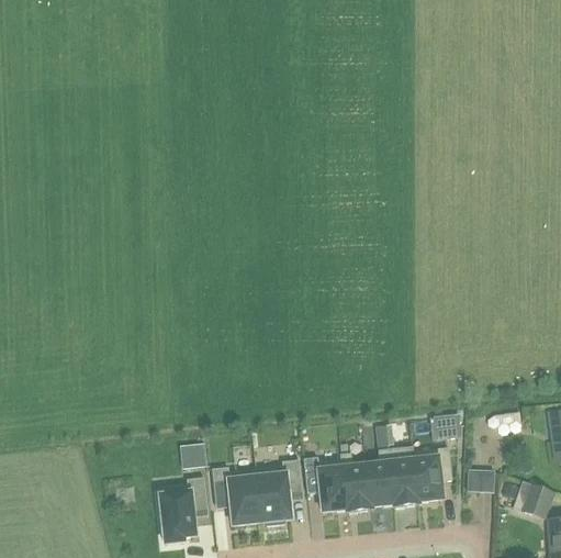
[(460,434),(461,413),(447,414),(449,435),(460,434)]
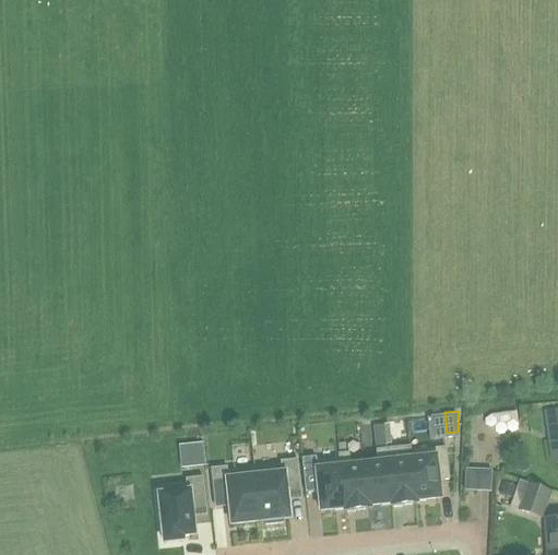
[(376,447),(387,445),(383,420),(374,421),(376,447)]
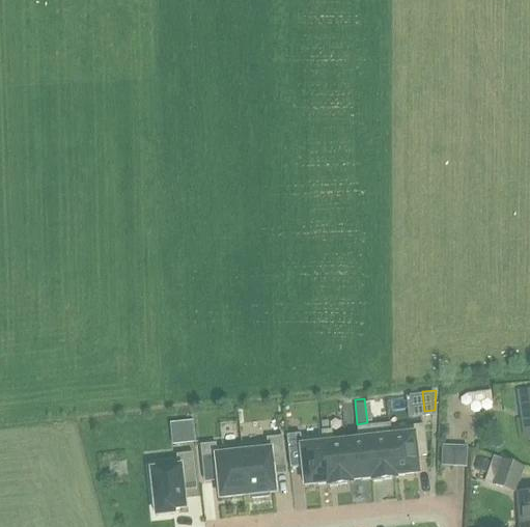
[(389,420),(367,422),(372,478),(395,475),(389,420)]
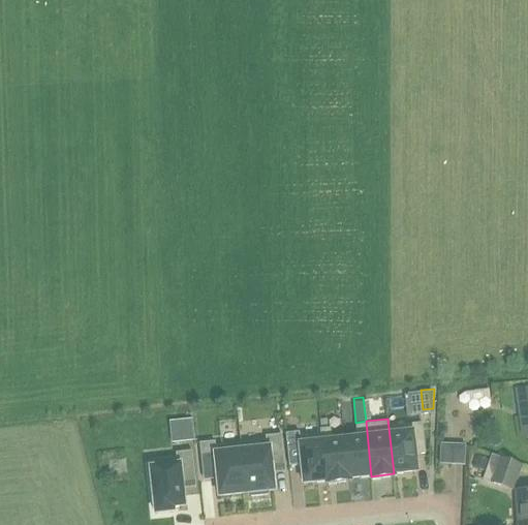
[(389,419),(387,419),(394,473),(395,473),(394,470),(416,468),(414,452),(426,451),(423,420),(389,424),(389,419)]
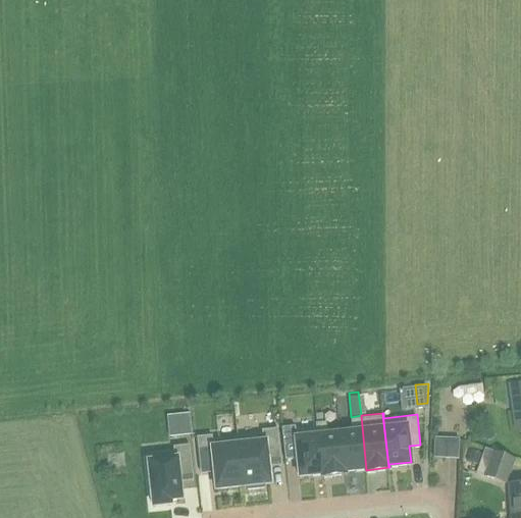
[(353,429),(340,430),(345,472),(346,472),(345,469),(365,467),(365,470),(366,470),(361,415),(351,417),(353,429)]
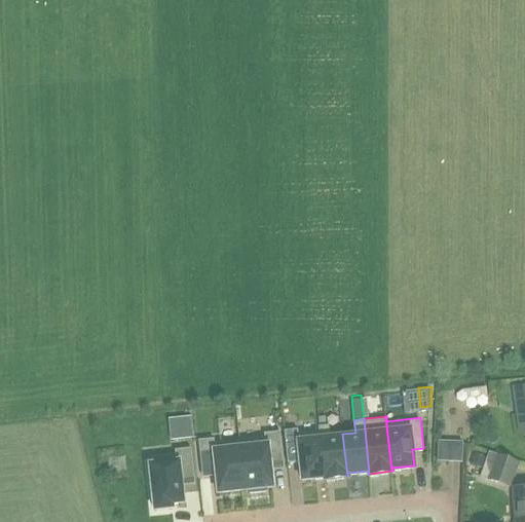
[(329,422),(320,423),(325,478),(347,476),(342,434),(330,436),(329,422)]
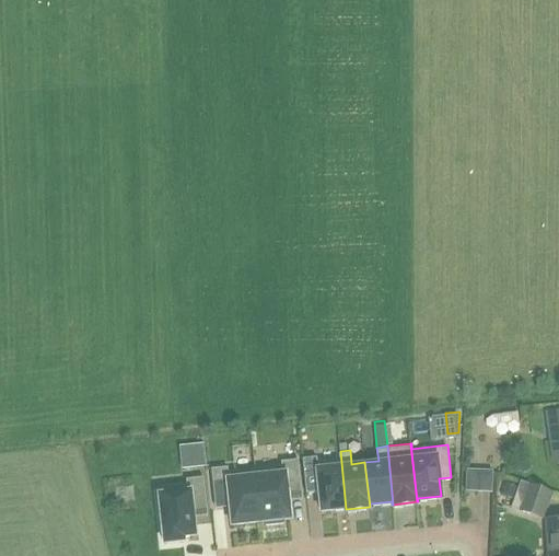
[(316,454),(302,455),(306,490),(319,489),(322,509),(345,507),(345,509),(346,509),(340,451),(339,451),(339,456),(317,459),(316,454)]
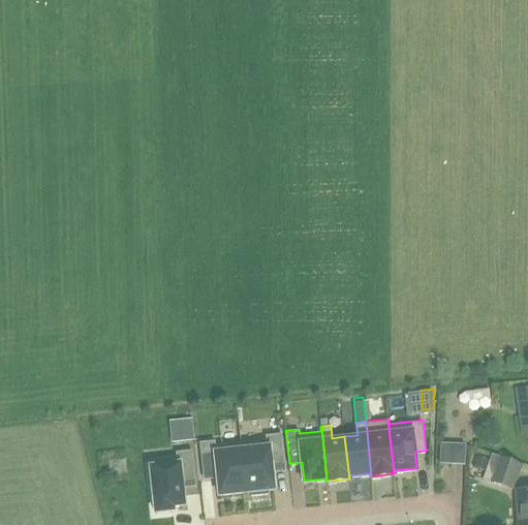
[(266,437),(241,440),(246,490),(250,490),(251,494),(269,492),(269,488),(274,487),(271,465),(285,464),(282,431),(266,433),(266,437)]
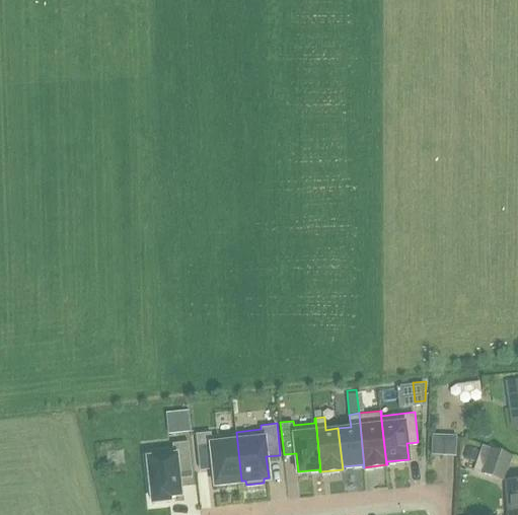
[(458,429),(434,428),(433,448),(457,450),(458,429)]
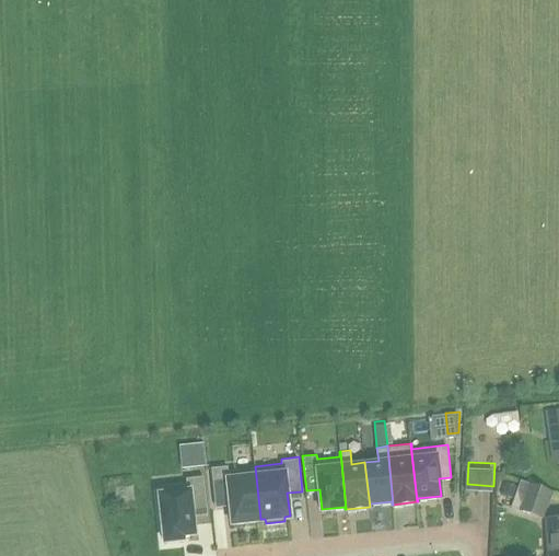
[(260,519),(255,466),(229,468),(228,464),(211,466),(214,500),(230,499),(232,522),(260,519)]
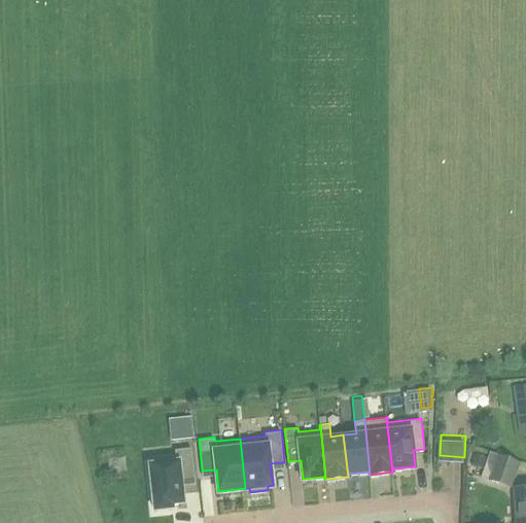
[(175,452),(149,455),(154,509),(172,507),(172,502),(183,501),(180,479),(195,478),(191,446),(175,448),(175,452)]
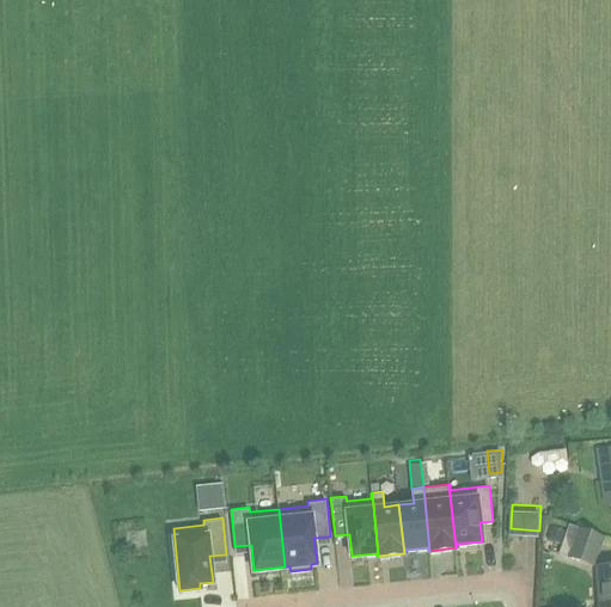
[(566,527),(554,522),(549,535),(561,540),(566,527)]
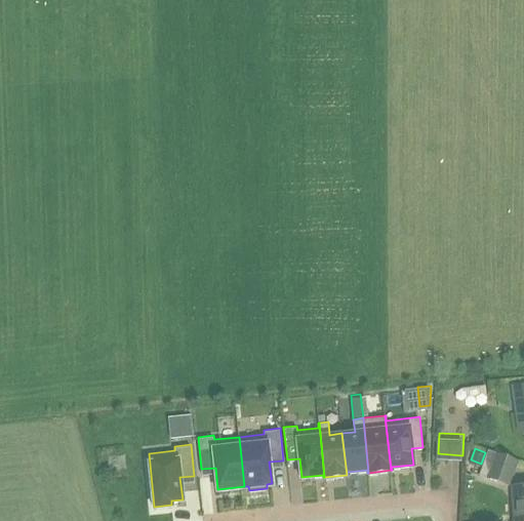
[(509,482),(517,458),(488,448),(479,472),(509,482)]
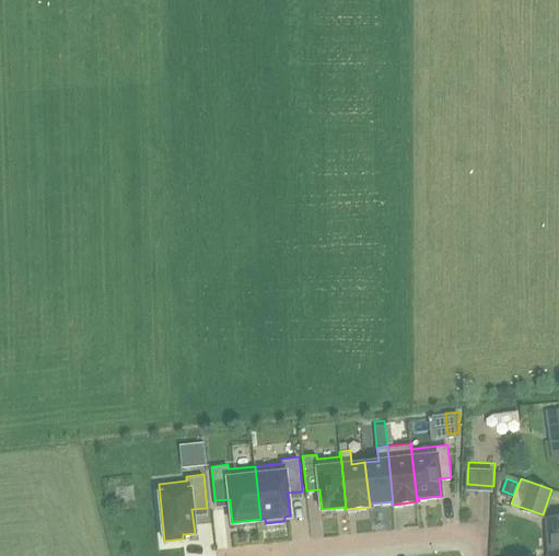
[(558,514),(547,516),(548,555),(558,555),(558,514)]
